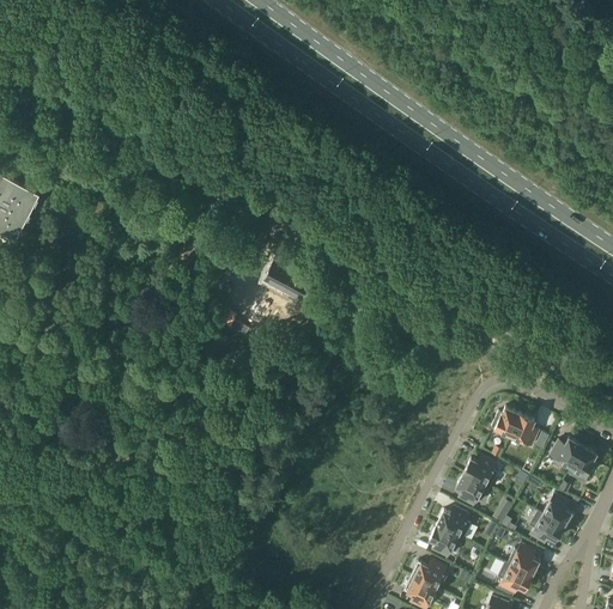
[(0,232),(6,236),(17,241),(41,195),(0,174),(0,232)]
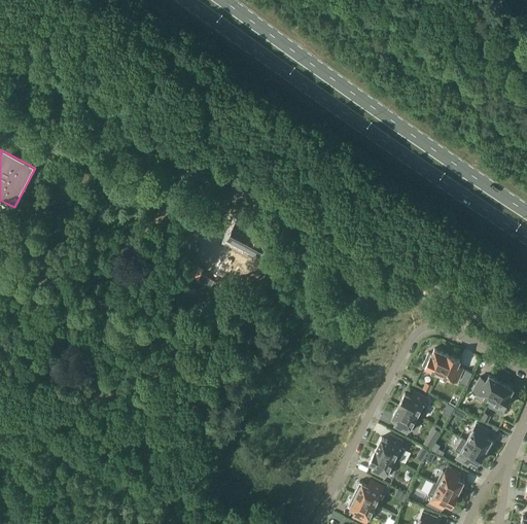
[(226,238),(223,245),(237,252),(240,246),(245,248),(251,234),(236,226),(229,239),(226,238)]
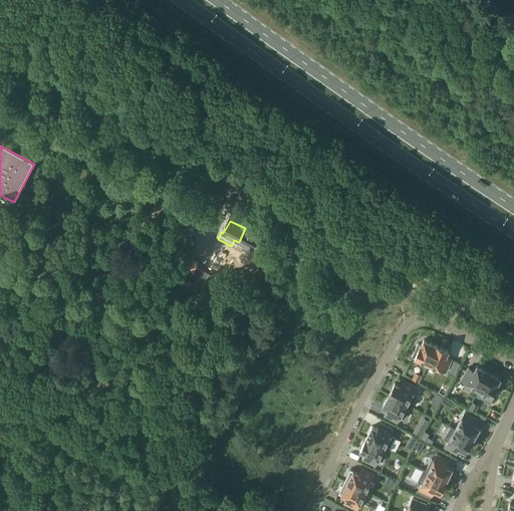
[(234,240),(231,246),(248,254),(251,249),(252,249),(259,235),(257,234),(257,233),(246,227),(245,228),(239,242),(234,240)]
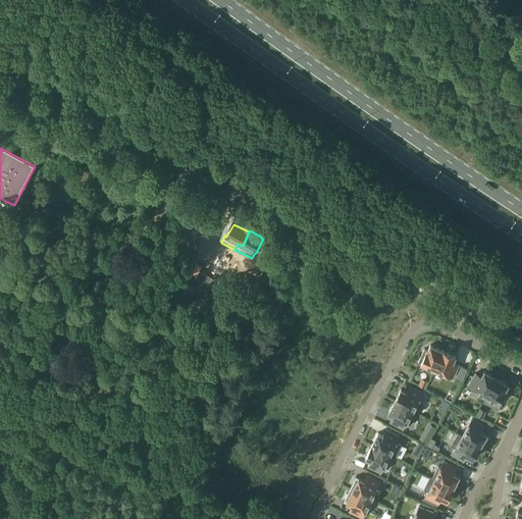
[(418,365),(434,372),(444,353),(430,348),(428,353),(424,352),(418,365)]
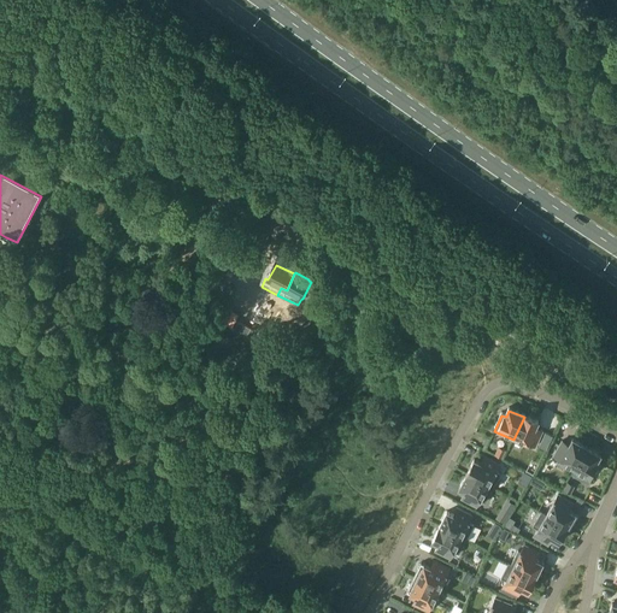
[(539,424),(524,417),(513,440),(535,449),(542,435),(535,431),(539,424)]
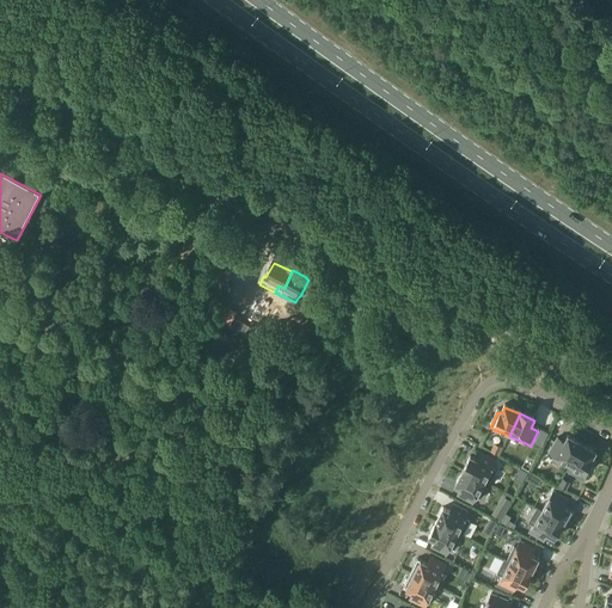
[(549,455),(570,467),(582,446),(568,437),(564,444),(557,441),(549,455)]
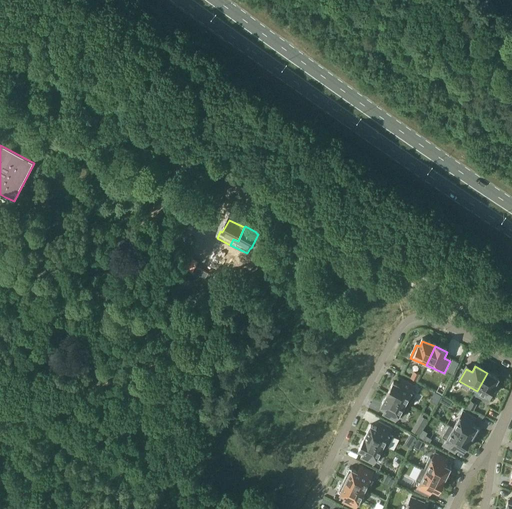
[(499,380),(487,373),(477,391),(492,400),(499,387),(495,385),(499,380)]
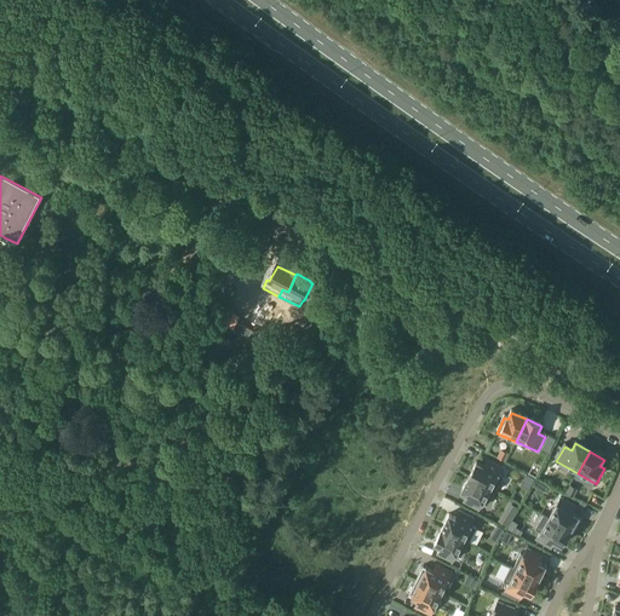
[(504,464),(507,456),(500,453),(497,460),(504,464)]
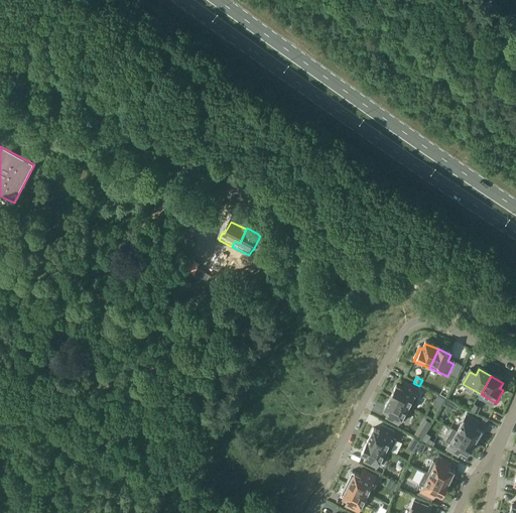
[(397,387),(390,399),(408,409),(418,391),(406,384),(403,390),(397,387)]
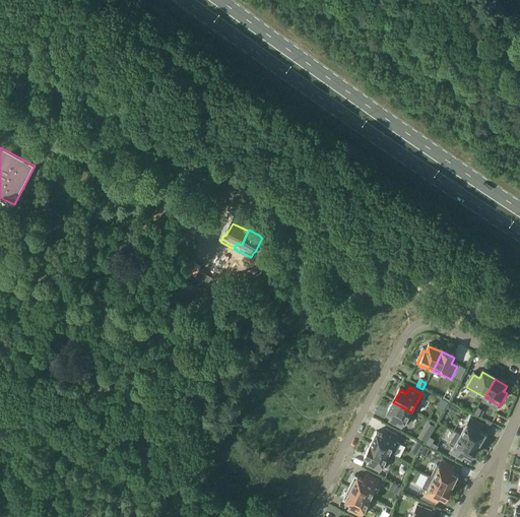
[(402,430),(411,412),(393,402),(387,414),(393,417),(390,424),(402,430)]
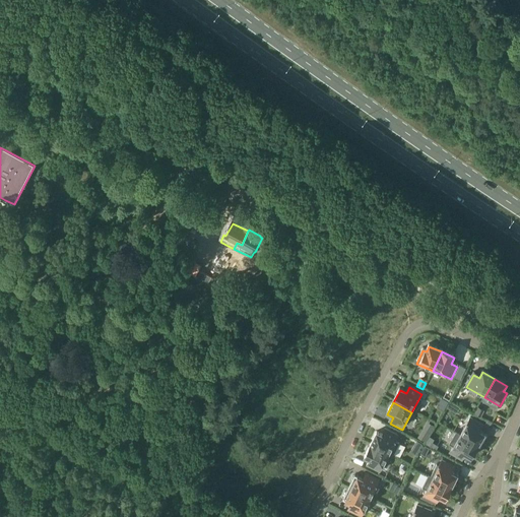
[(475,416),(480,419),(483,413),(477,410),(475,416)]
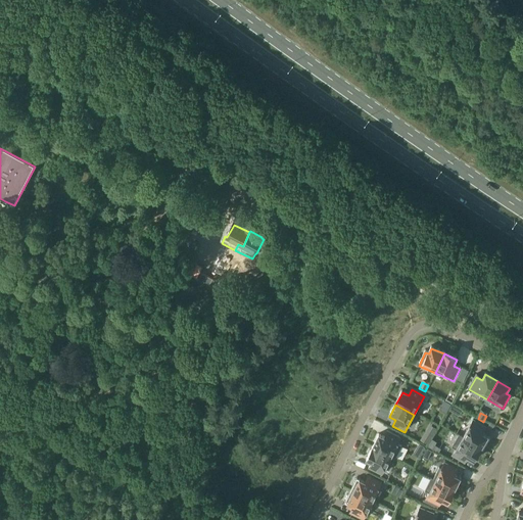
[(481,451),(480,451),(483,453),(490,439),(482,435),(485,429),(473,422),(463,439),(481,451)]
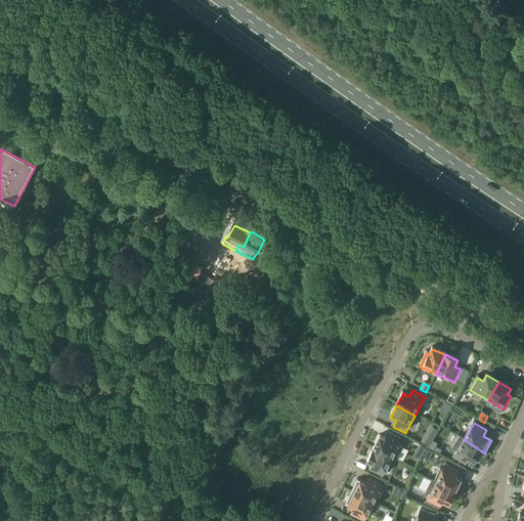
[(374,449),(392,459),(401,440),(389,434),(386,440),(380,437),(374,449)]
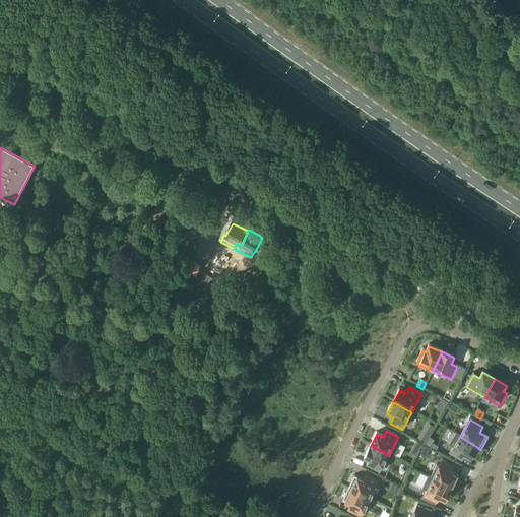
[(424,433),(418,441),(425,444),(430,437),(424,433)]
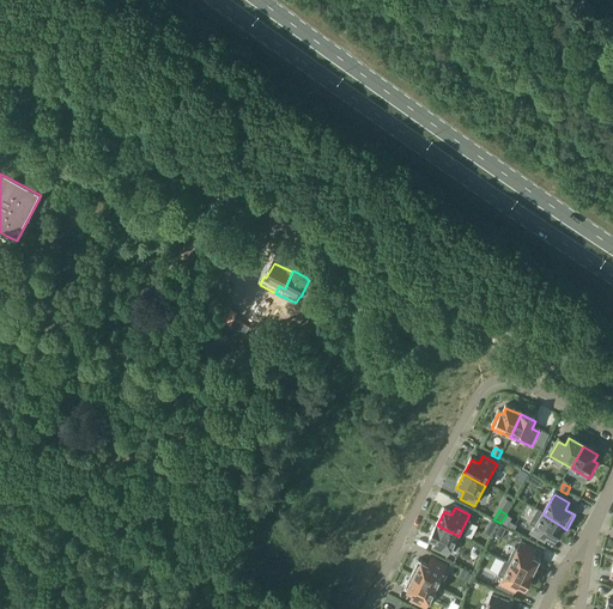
[(556,541),(563,528),(564,528),(542,515),(530,535),(545,543),(548,537),(556,541)]
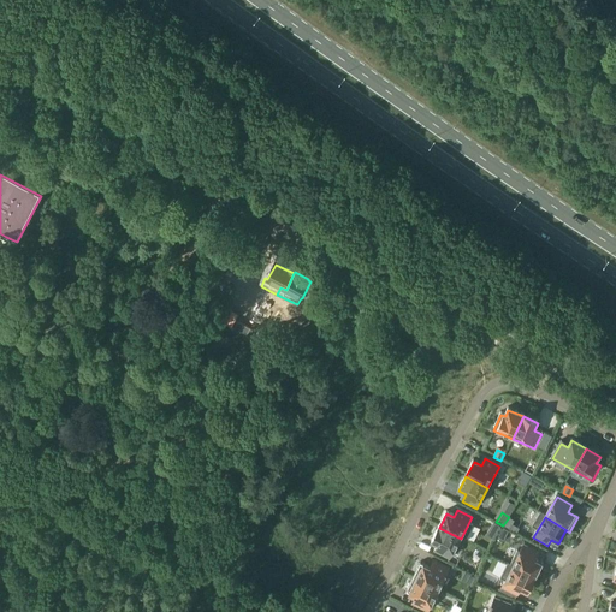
[(501,529),(495,526),(491,532),(497,535),(501,529)]
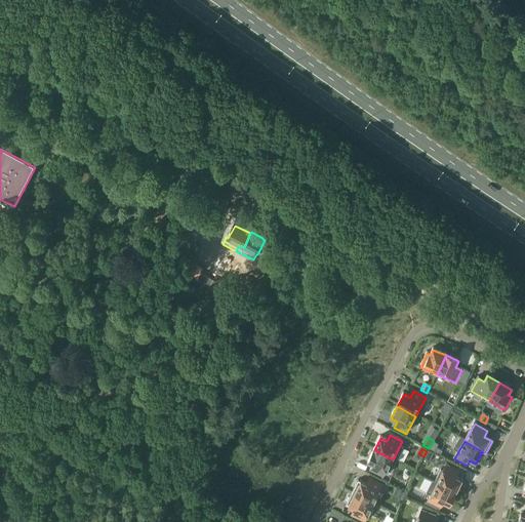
[(393,459),(374,450),(368,463),(374,466),(371,472),(384,478),(393,459)]
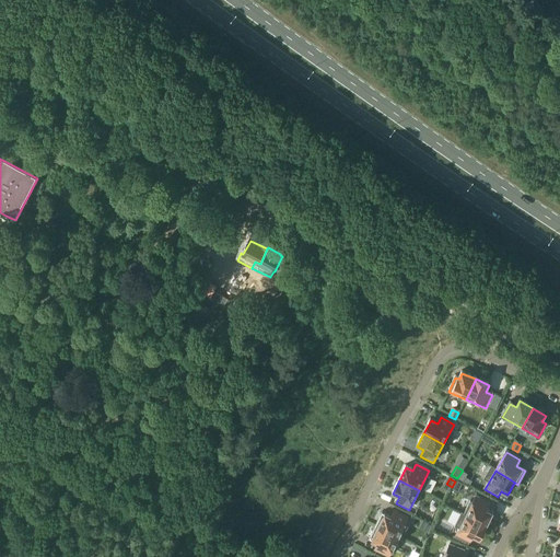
[(457,482),(452,491),(458,495),(463,485),(457,482)]
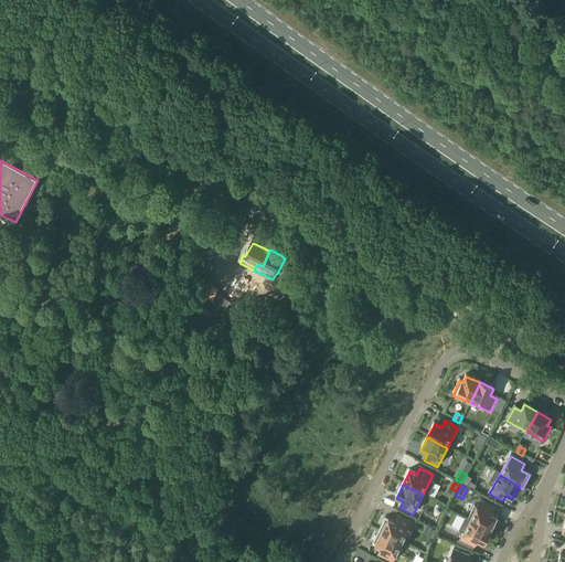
[(480,502),(470,522),(490,532),(497,518),(490,515),(493,509),(480,502)]
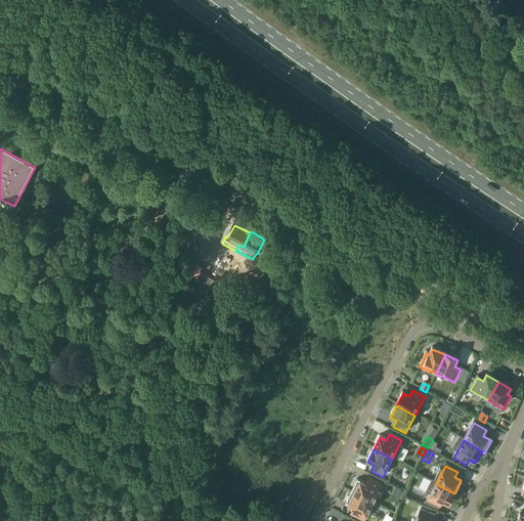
[(357,481),(351,493),(373,504),(382,485),(369,479),(366,485),(357,481)]
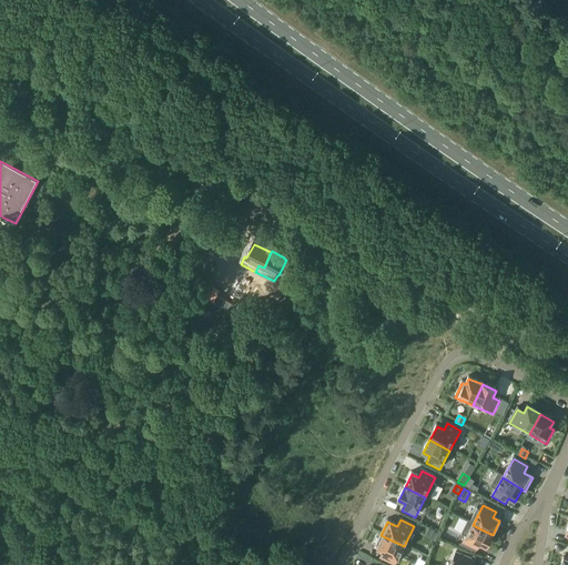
[(486,548),(493,535),(473,525),(463,544),(477,552),(479,545),(486,548)]
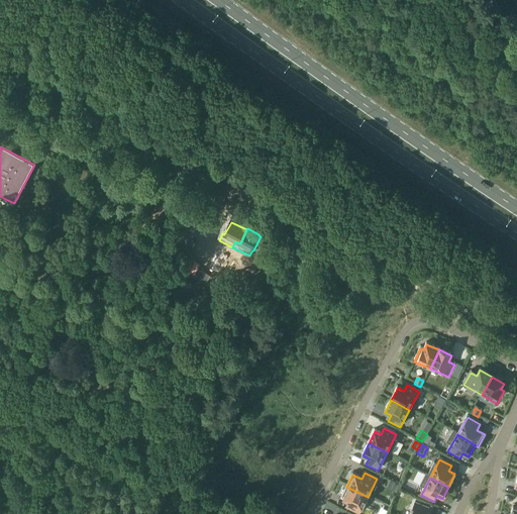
[(360,513),(368,497),(346,487),(341,499),(349,503),(346,509),(355,513),(360,513)]
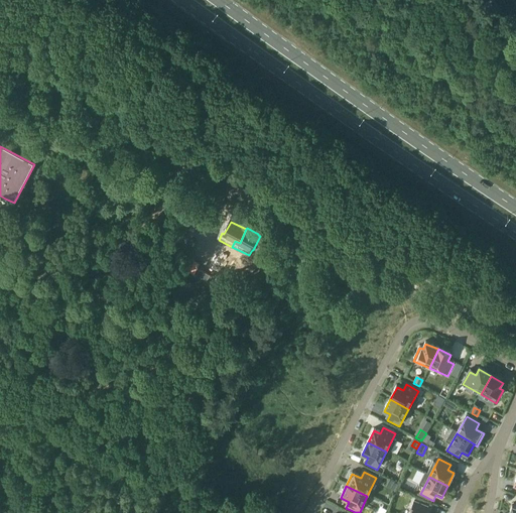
[(414,503),(410,512),(426,512),(427,508),(414,503)]
